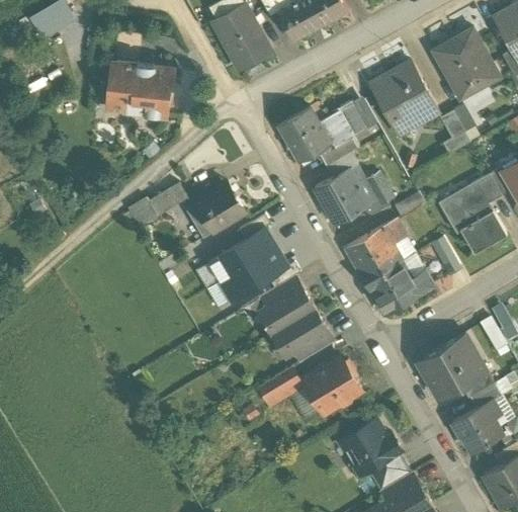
[(52,0),(30,12),(42,33),(75,15),(66,0),(52,0)]
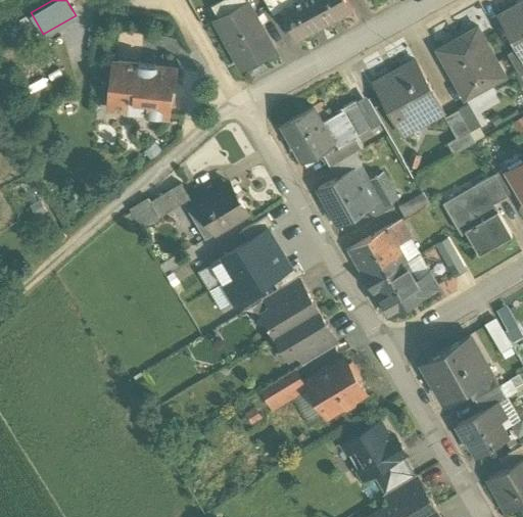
[(275,49),(247,0),(217,0),(212,2),(220,14),(215,16),(242,67),(275,49)]
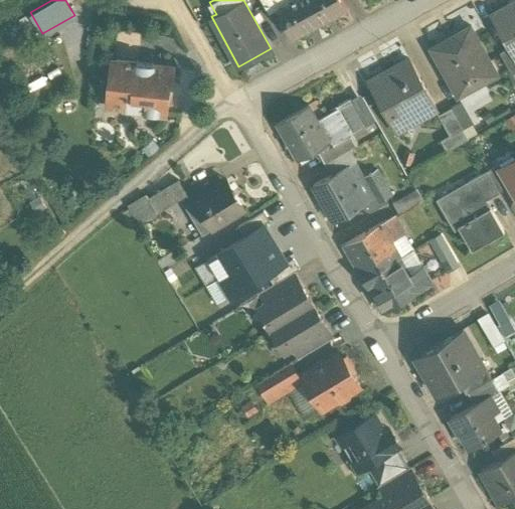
[(260,0),(267,12),(277,7),(273,0),(260,0)]
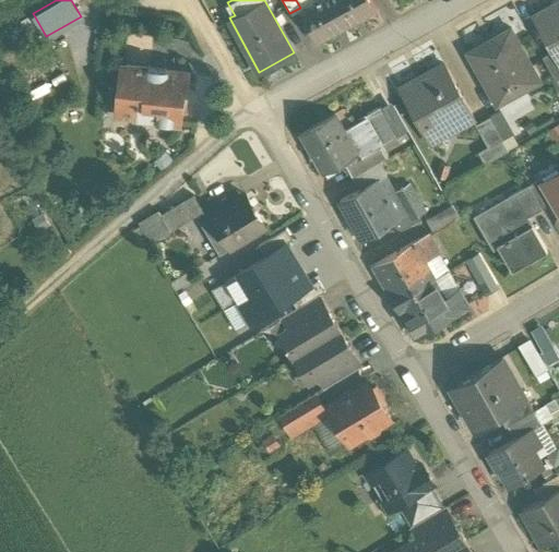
[(314,0),(300,8),(317,39),(346,23),(333,0),(314,0)]
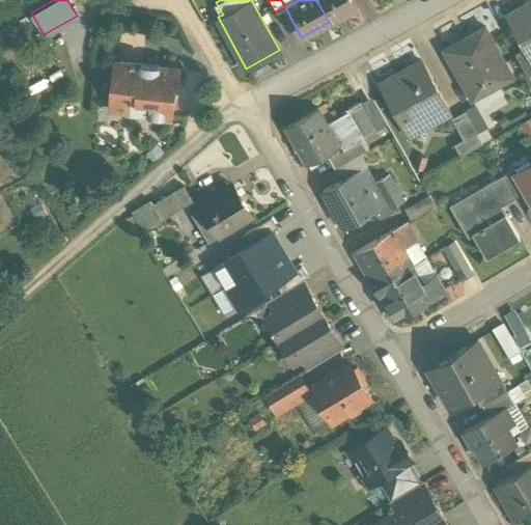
[(316,0),(329,22),(356,6),(352,0),(316,0)]
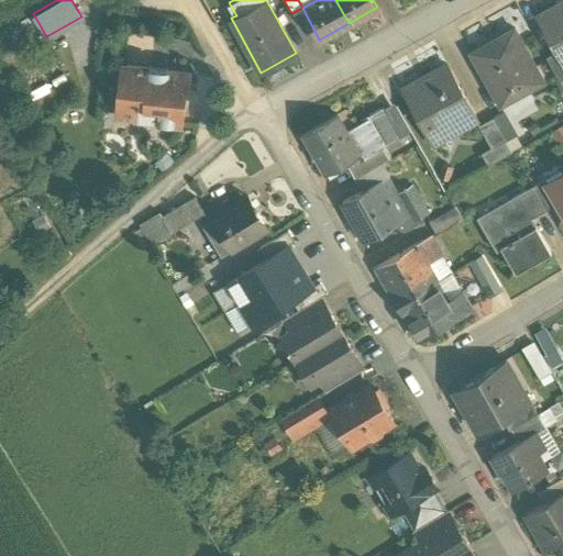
[(560,0),(537,14),(556,51),(562,63),(562,0),(560,0)]
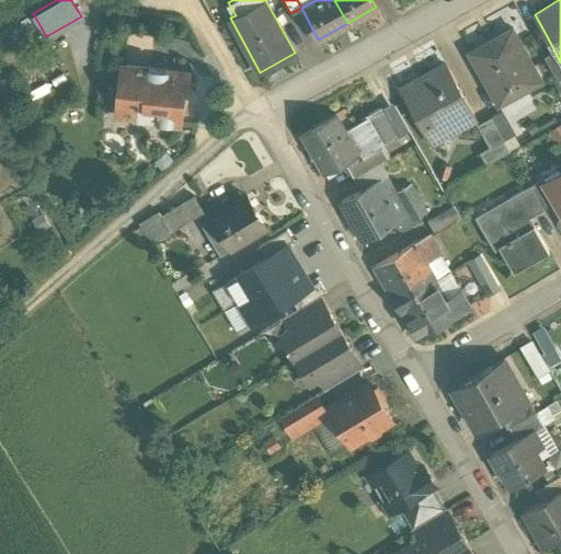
[(541,80),(512,26),(493,37),(495,41),(470,55),(497,105),(541,80)]
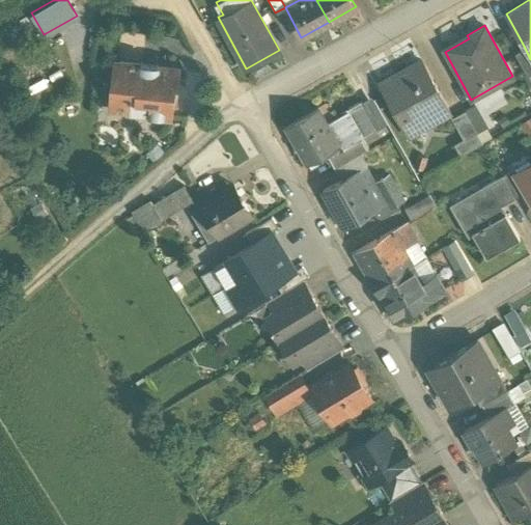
[(530,59),(525,48),(514,54),(527,77),(530,75),(530,59)]
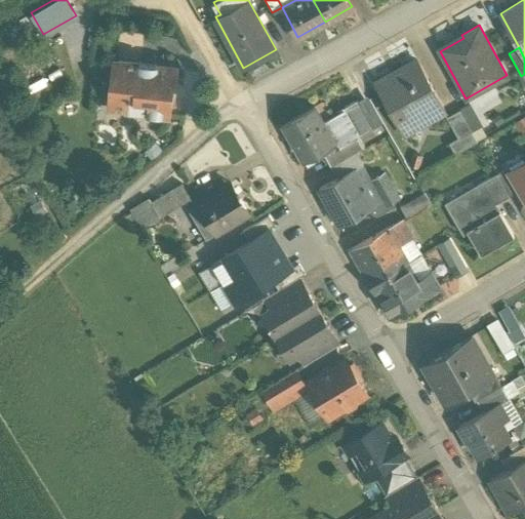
[(444,112),(417,61),(376,83),(403,134),(444,112)]
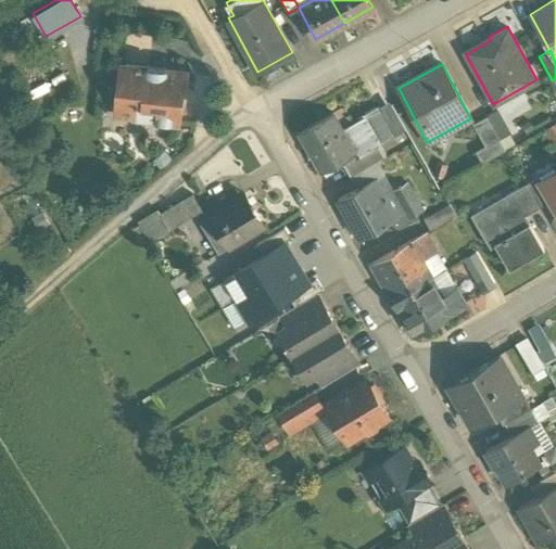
[(186,73),(164,71),(164,68),(163,68),(163,69),(148,68),(149,67),(147,67),(147,68),(121,65),(118,81),(117,81),(117,83),(118,84),(117,91),(116,91),(116,93),(117,93),(117,100),(142,103),(159,104),(156,122),(159,122),(159,118),(168,119),(167,120),(169,122),(169,120),(177,120),(179,106),(181,106),(186,73)]
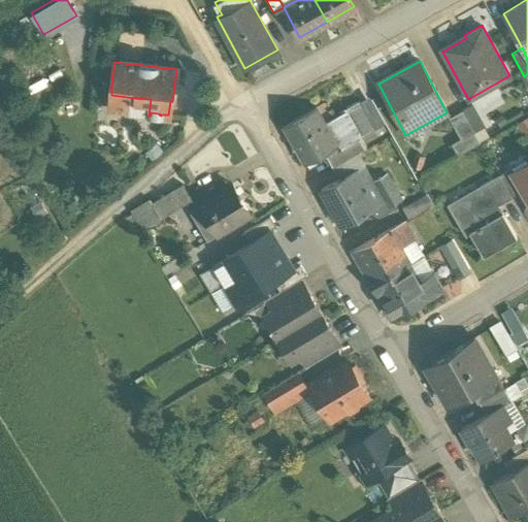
[(135,98),(111,95),(109,108),(127,110),(135,98)]
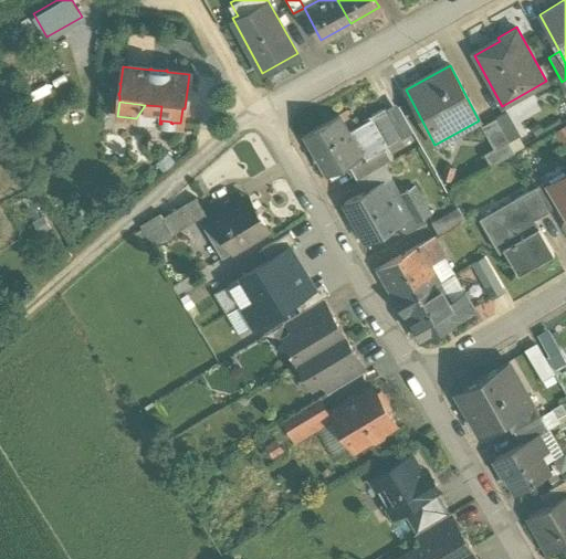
[(161,106),(145,105),(136,118),(136,122),(159,124),(161,106)]
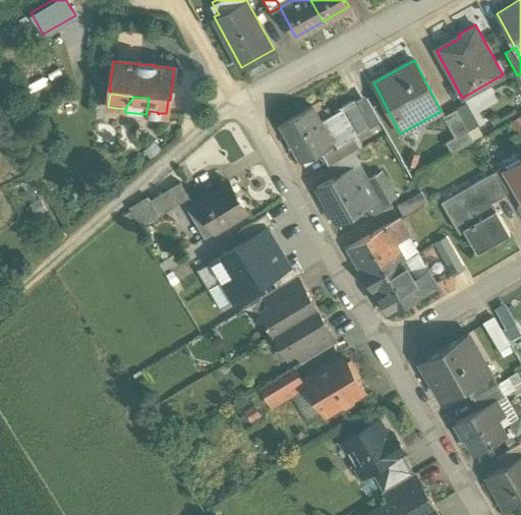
[(353,100),(337,109),(339,111),(353,136),(354,136),(369,127),(353,100)]
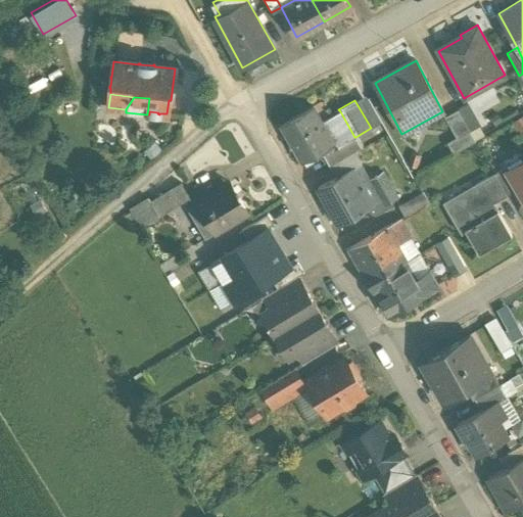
[(481,124),(469,102),(457,108),(469,130),(481,124)]
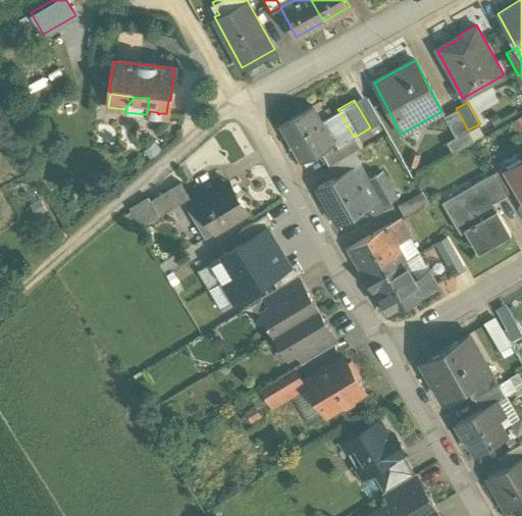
[(320,121),(312,107),(280,125),(301,160),(321,148),(332,142),(320,121)]
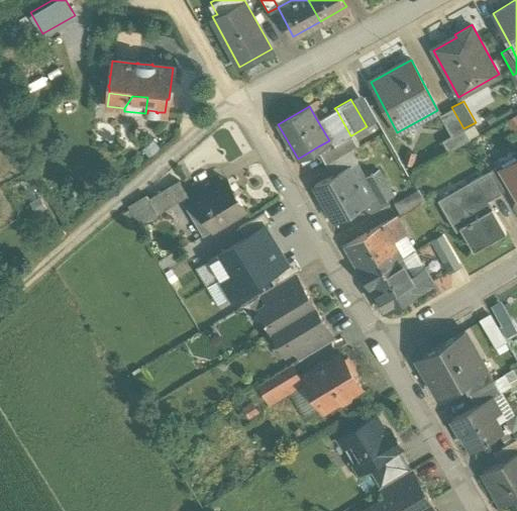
[(463,128),(451,107),(439,114),(450,135),(463,128)]
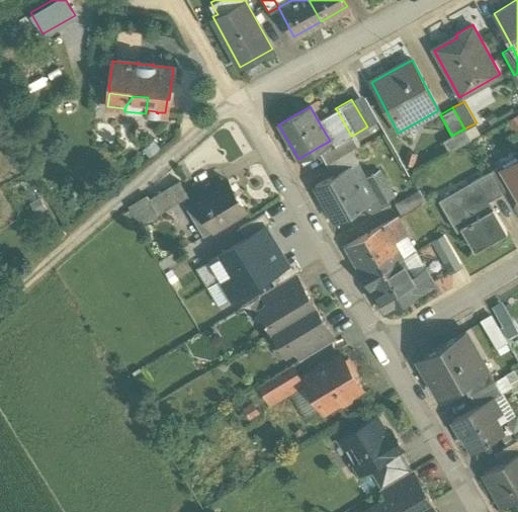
[(351,136),(337,110),(318,120),(330,141),(319,147),(322,152),(344,139),(350,151),(358,147),(352,136),(351,136)]
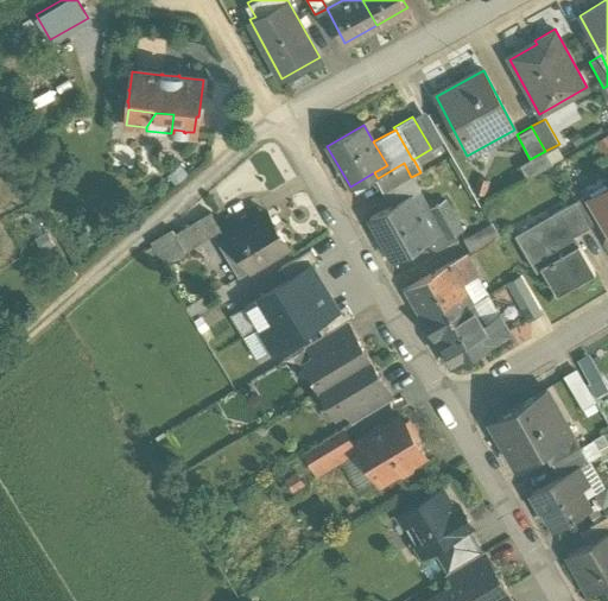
[(607,137),(594,146),(606,165),(607,163),(607,137)]
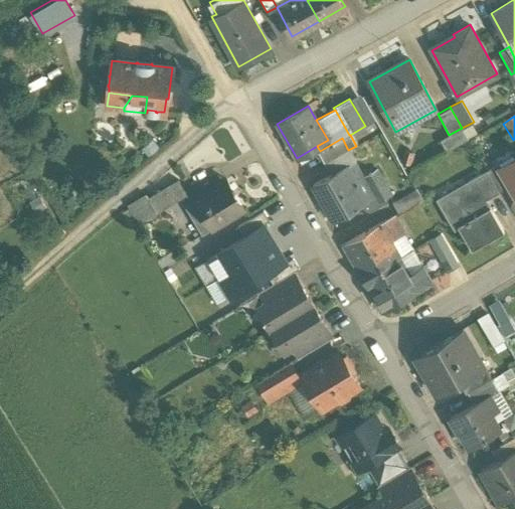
[(342,138),(320,151),(327,163),(348,150),(342,138)]
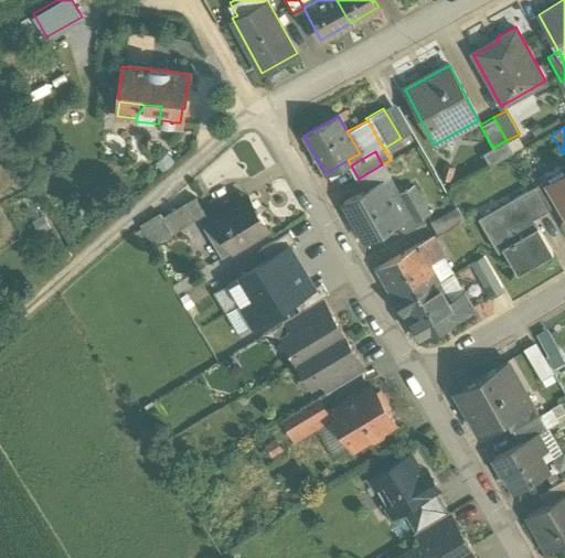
[(382,164),(359,179),(365,190),(377,183),(379,184),(390,179),(390,178),(382,164)]
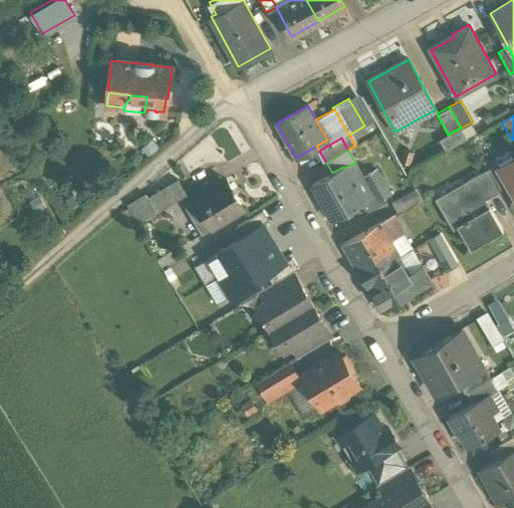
[(513,159),(499,168),(497,169),(508,188),(513,197),(513,159)]
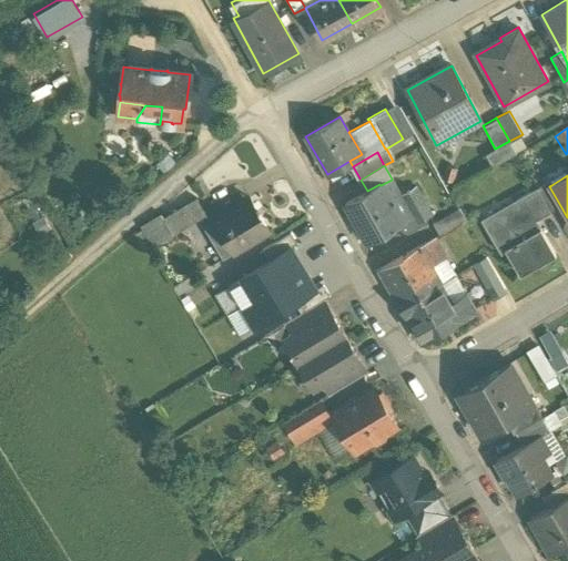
[(392,180),(381,185),(402,224),(414,217),(402,195),(392,180)]
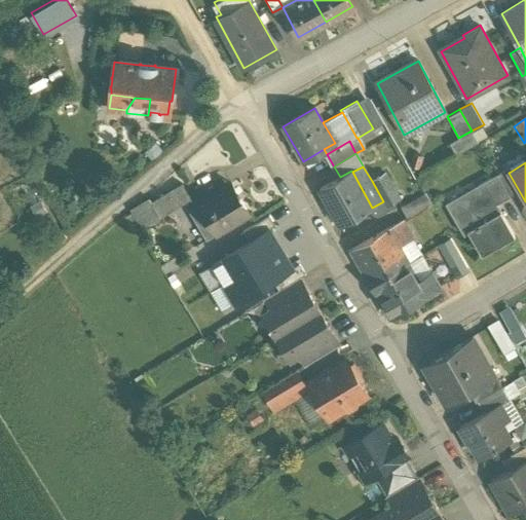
[(511,172),(509,169),(496,176),(510,198),(520,192),(509,173),(511,172)]
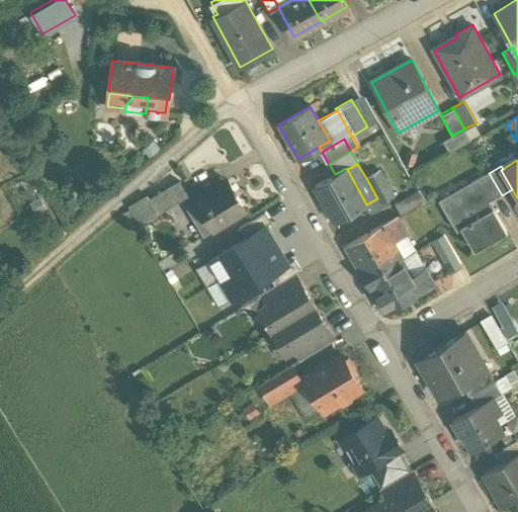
[(347,169),(346,168),(335,174),(315,186),(335,222),(366,204),(347,169)]
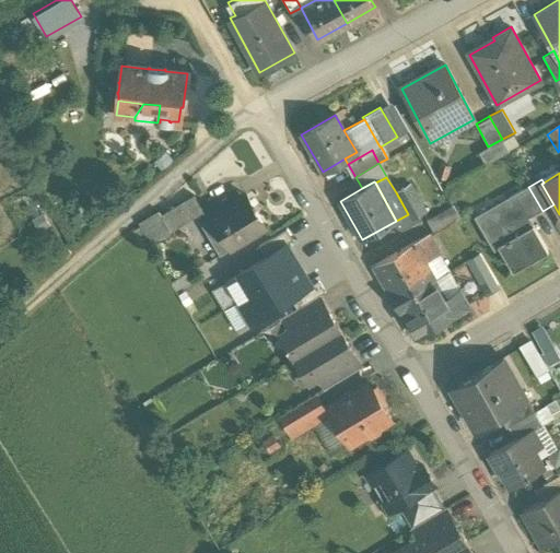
[(424,213),(409,185),(396,192),(408,214),(411,221),(424,213)]
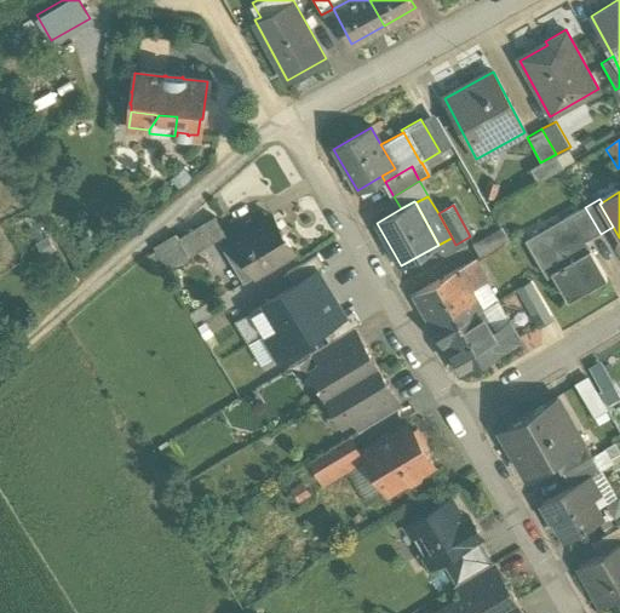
[(601,234),(585,207),(572,215),(586,241),(601,234)]
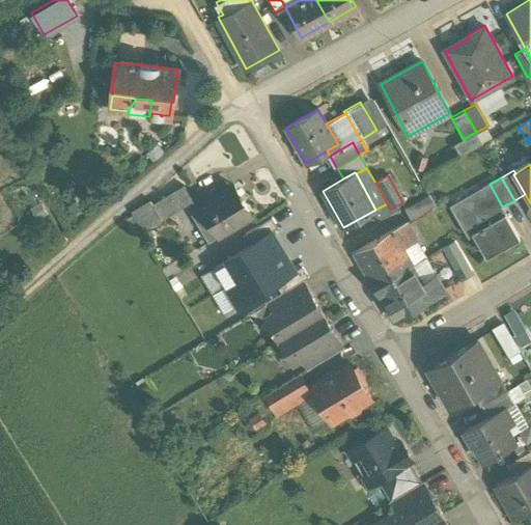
[(490,184),(448,208),(467,240),(473,237),(485,259),(518,241),(507,222),(500,209),(502,206),(490,184)]
